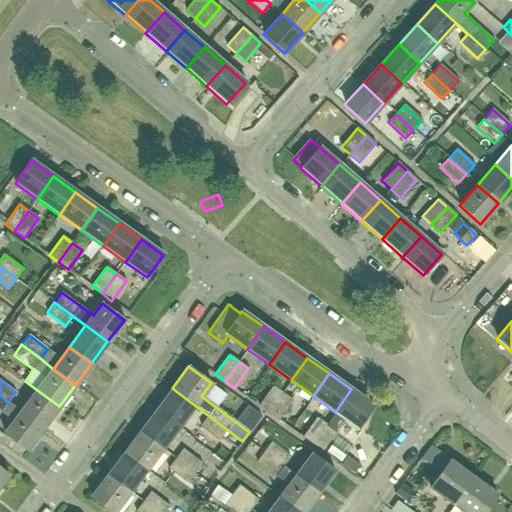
[(269,412),(282,393),(273,386),(259,405),(269,412)]
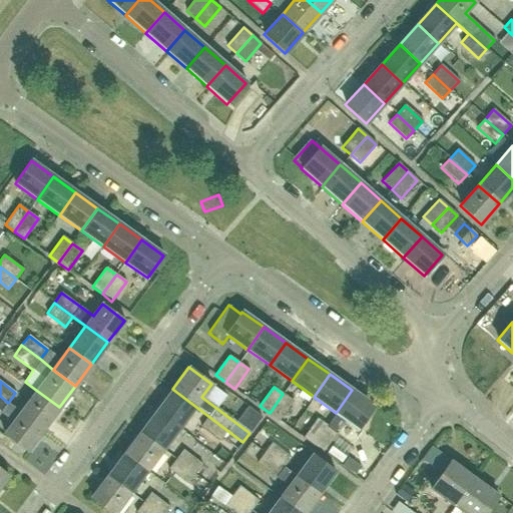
[(172,389),(156,410),(178,428),(194,407),(208,417),(200,427),(219,441),(226,431),(242,443),(242,442),(172,389)]
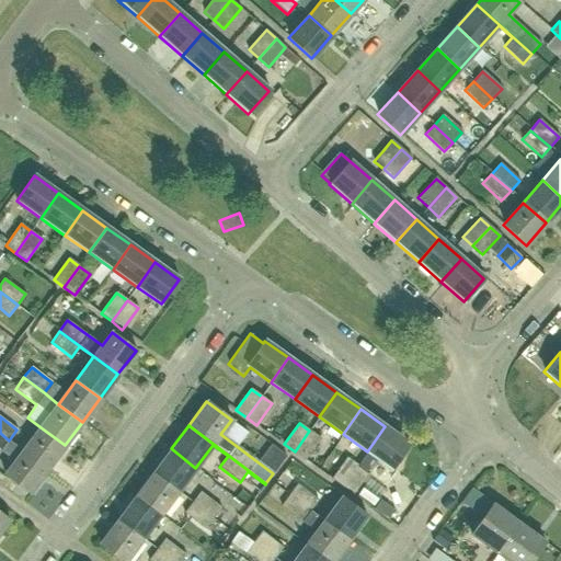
[(409,444),(385,426),(367,451),(391,468),(409,444)]
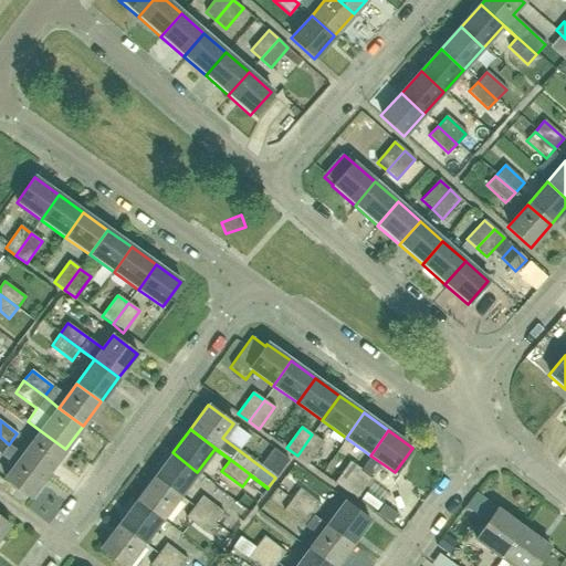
[(41,431),(23,454),(48,473),(65,449),(41,431)]
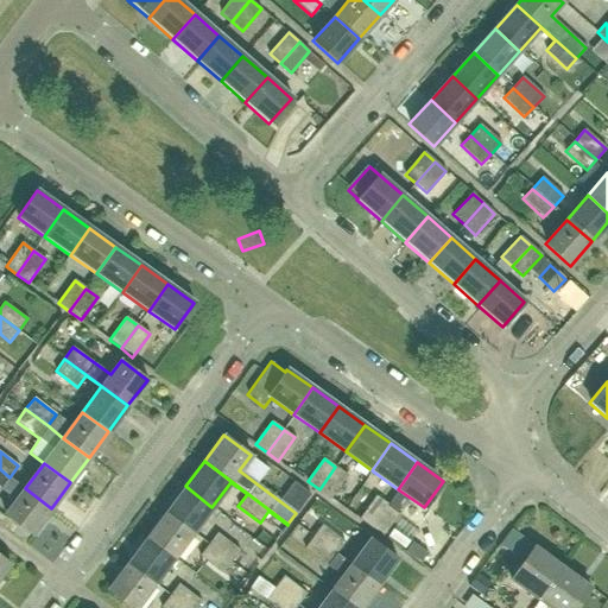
[(320,489),(330,498),(347,475),(335,467),(320,489)]
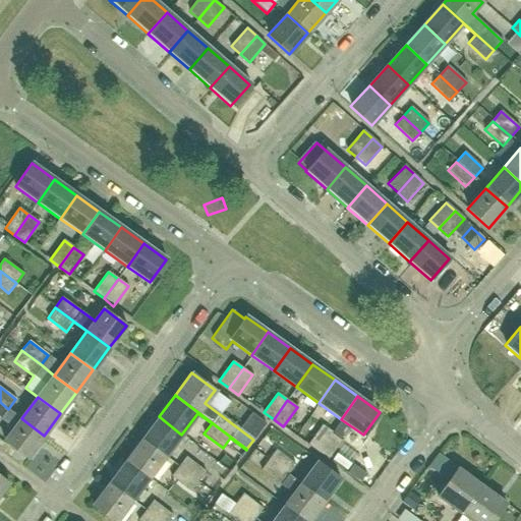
[(26,458),(44,436),(21,418),(20,419),(7,410),(8,409),(0,402),(0,419),(13,429),(4,441),(26,458)]
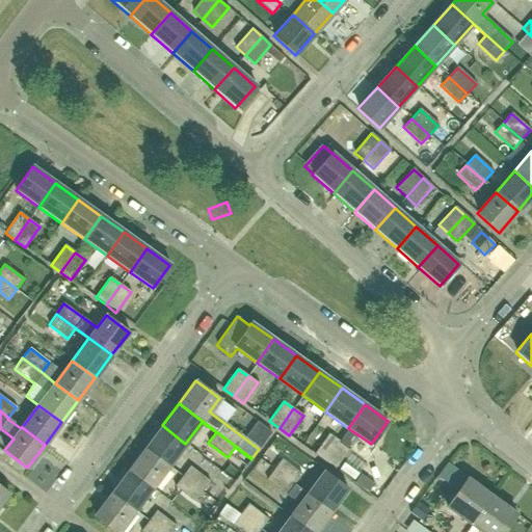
[(168,466),(185,444),(162,425),(144,448),(168,466)]
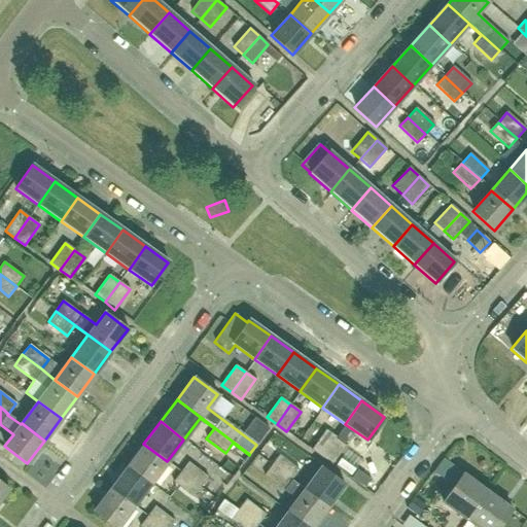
[(321,457),(337,436),(326,429),(312,450),(321,457)]
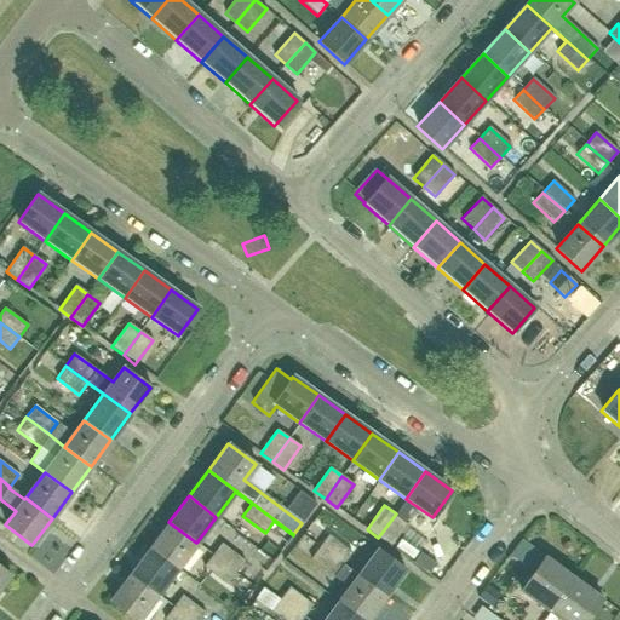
[(378,538),(390,546),(408,522),(396,514),(378,538)]
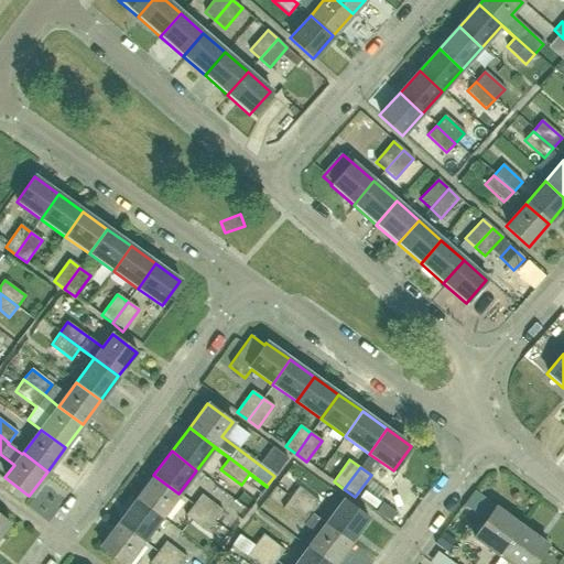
[(153,475),(136,498),(161,518),(179,494),(153,475)]
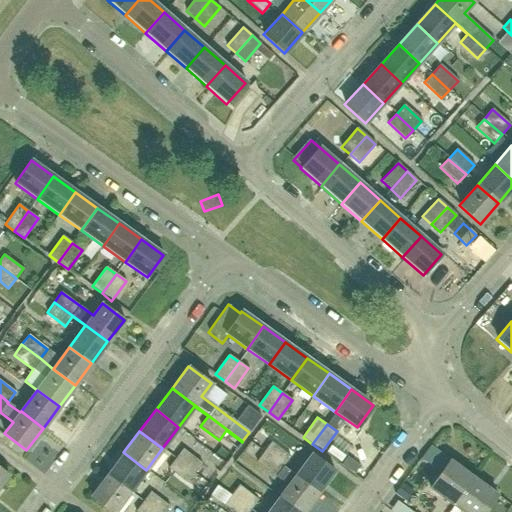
[(271,442),(263,453),(282,467),(290,457),(271,442)]
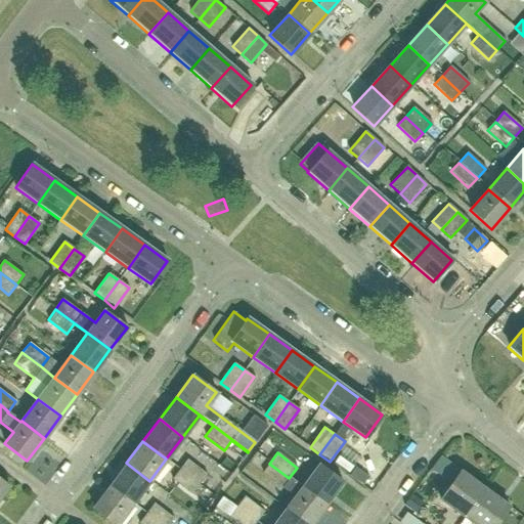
[(187,460),(180,470),(199,484),(207,475),(187,460)]
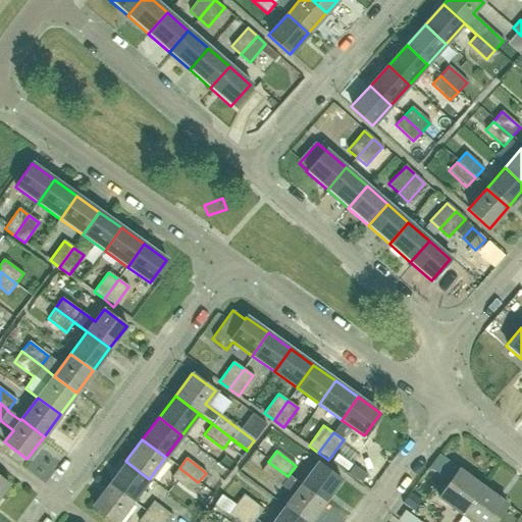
[(133,501),(149,479),(125,461),(109,483),(133,501)]
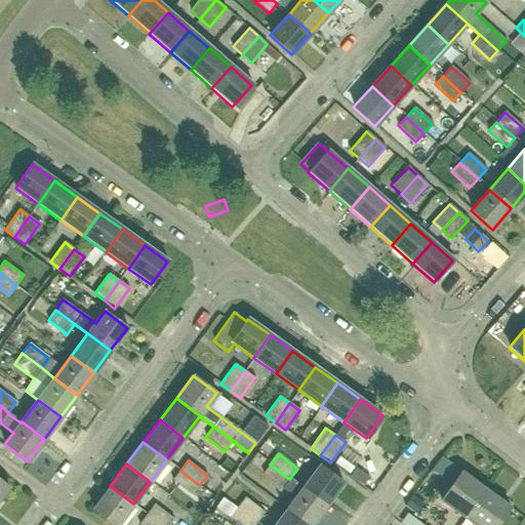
[(305,524),(309,524),(325,505),(303,488),(303,489),(289,479),(270,465),(263,475),(295,498),(286,511),(305,524)]
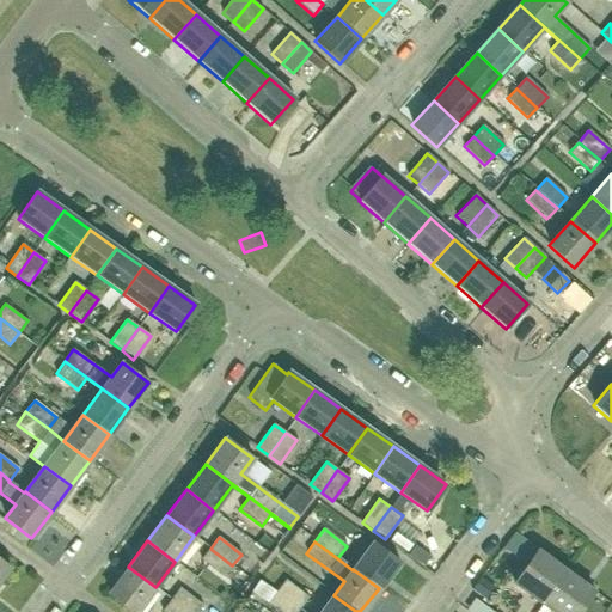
[(373,543),(353,569),(379,588),(398,562),(373,543)]
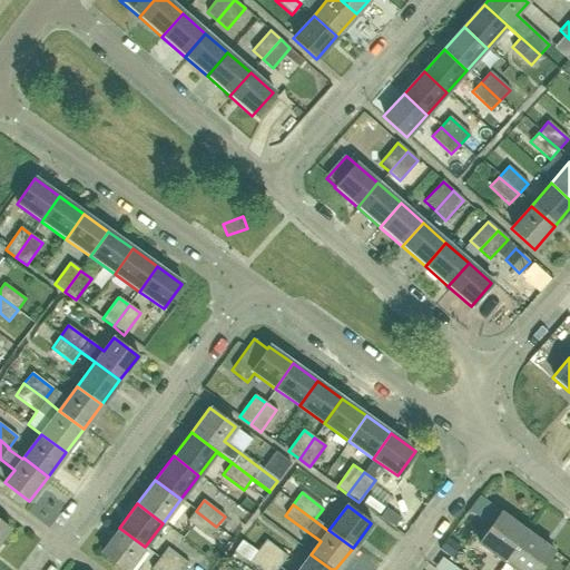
[(216,527),(196,511),(187,521),(208,538),(216,527)]
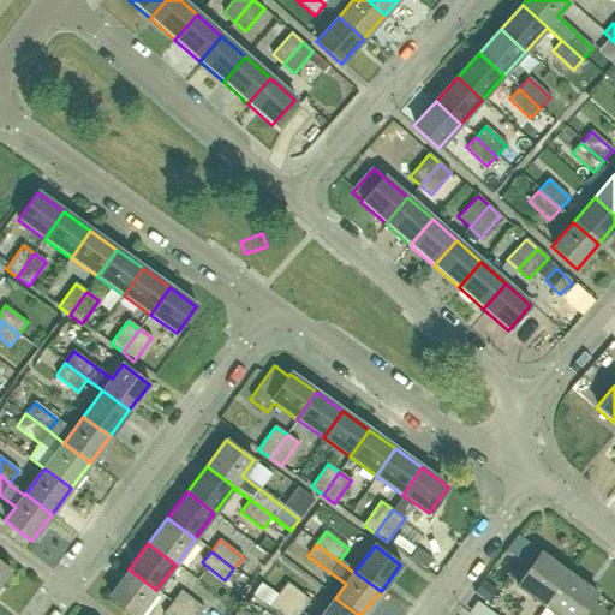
[(515,585),(544,607),(567,573),(539,553),(515,585)]
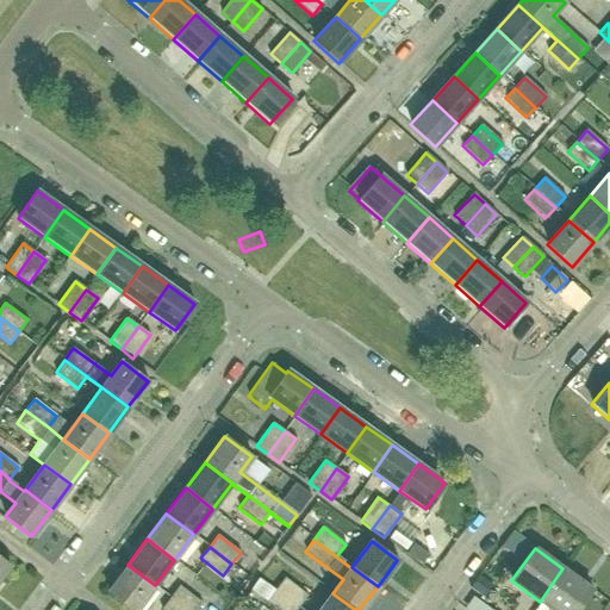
[(134,609),(136,609),(155,585),(128,565),(109,591),(134,609)]
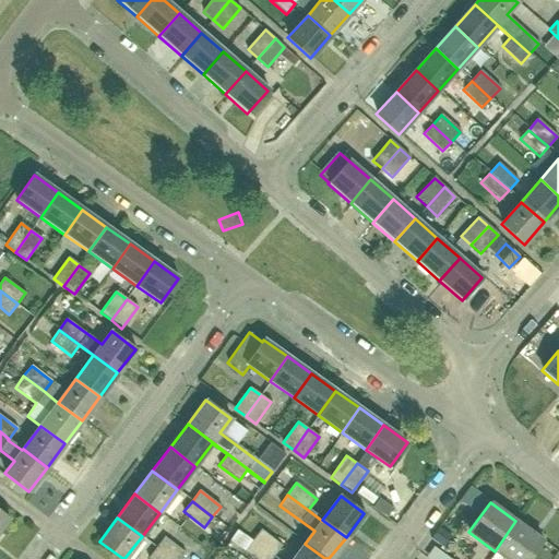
[(526,558),(542,539),(515,521),(495,551),(504,558),(526,558)]
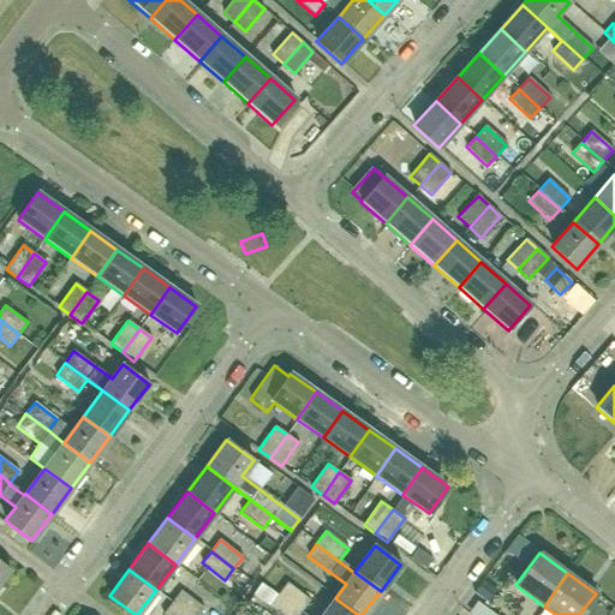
[(296,614),(299,611),(279,595),(278,596),(262,584),(254,595),(280,614),(296,614)]
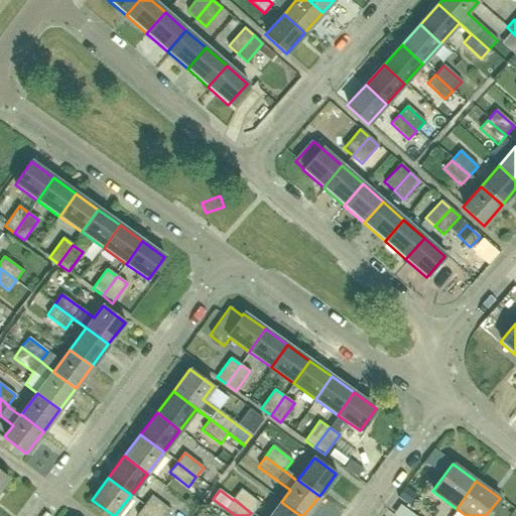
[(240,490),(234,499),(251,513),(258,503),(240,490)]
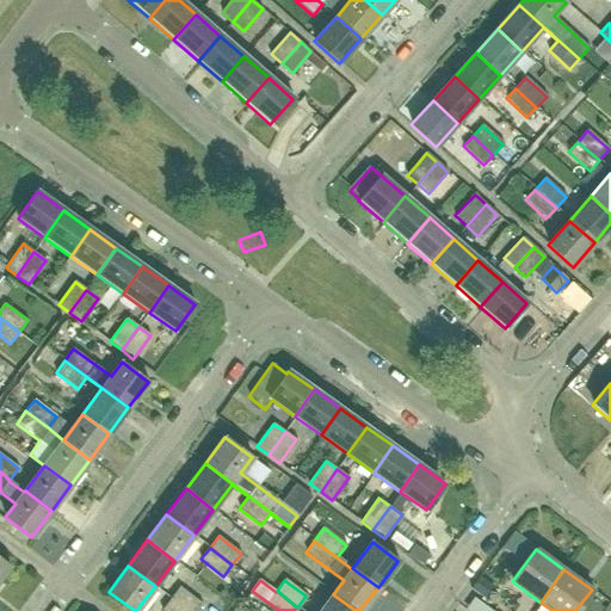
[(180,587),(171,598),(187,610),(196,610),(202,604),(180,587)]
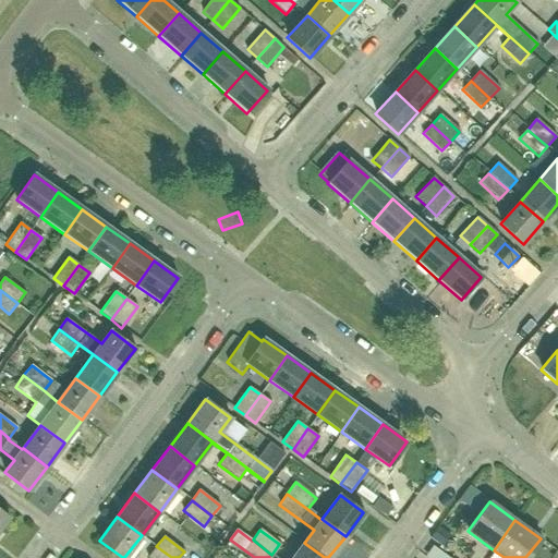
[(324,557),(304,543),(292,557),(324,557)]
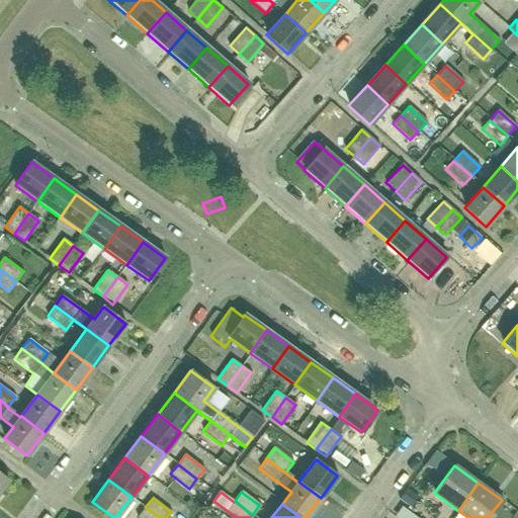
[(139,517),(159,517),(145,507),(138,517),(139,517)]
